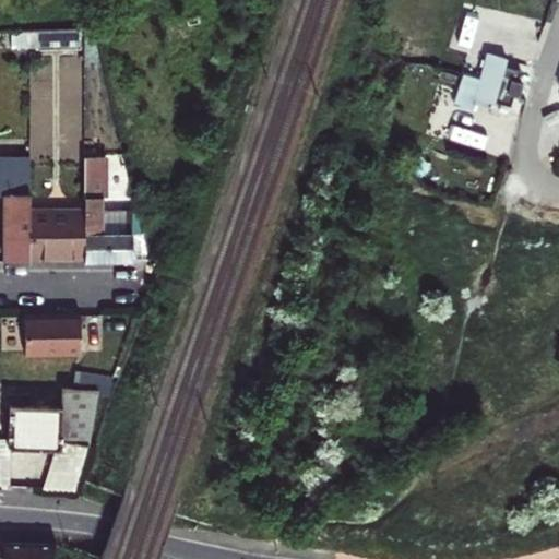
[(35,30),(35,47),(81,45),(80,28),(35,30)]
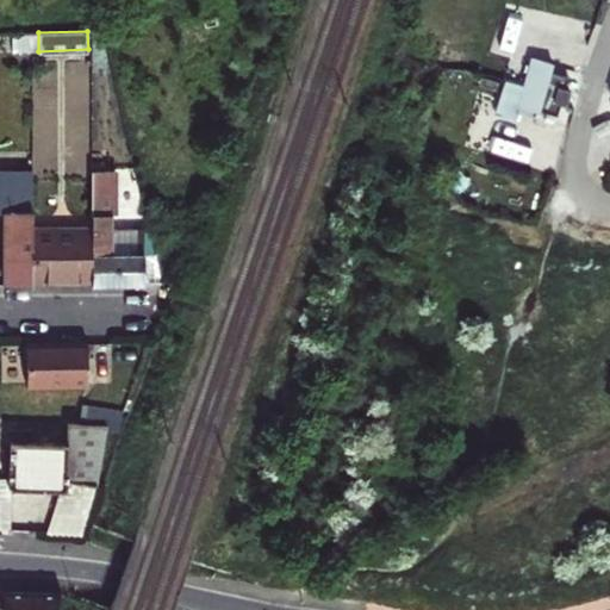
[(554,64),(530,57),(515,114),(539,122),(554,64)]
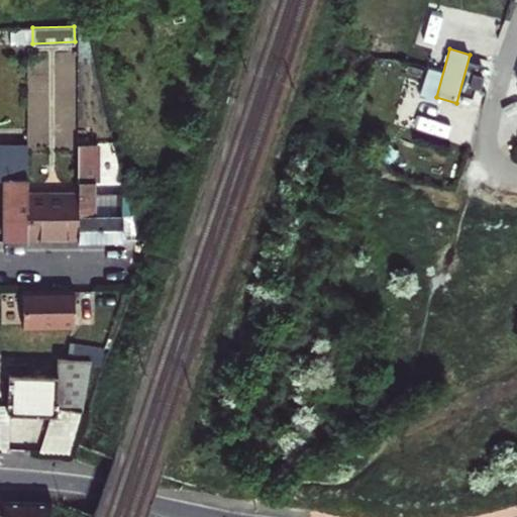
[(78,241),(122,241),(122,216),(116,216),(117,195),(95,195),(95,145),(78,145),(78,195),(78,235),(78,241)]
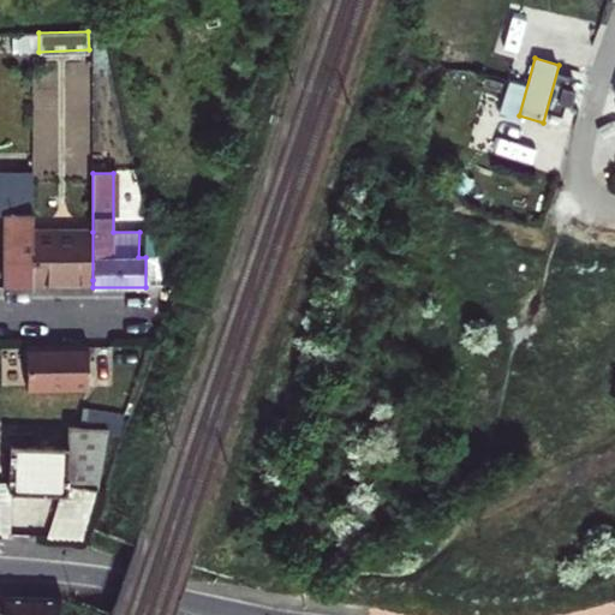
[(33,261),(33,233),(31,183),(0,183),(0,213),(5,213),(5,224),(5,261),(33,261)]
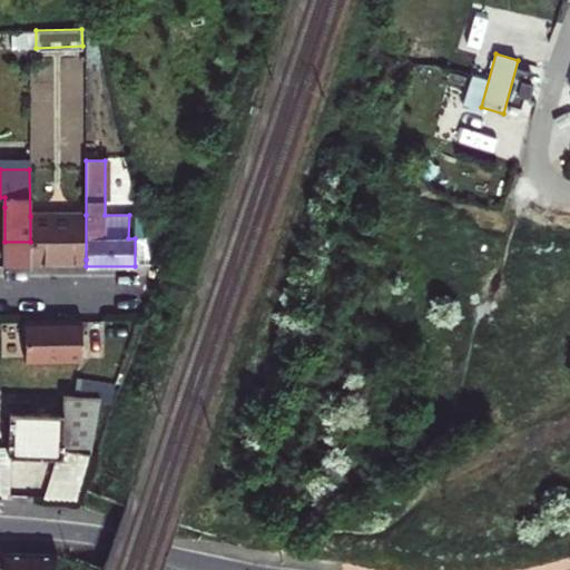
[(30,242),(30,261),(86,259),(86,215),(30,216),(30,242)]
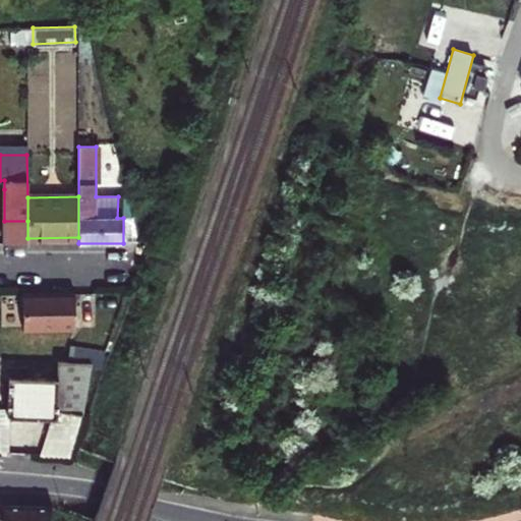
[(76,332),(76,293),(21,294),(22,333),(76,332)]
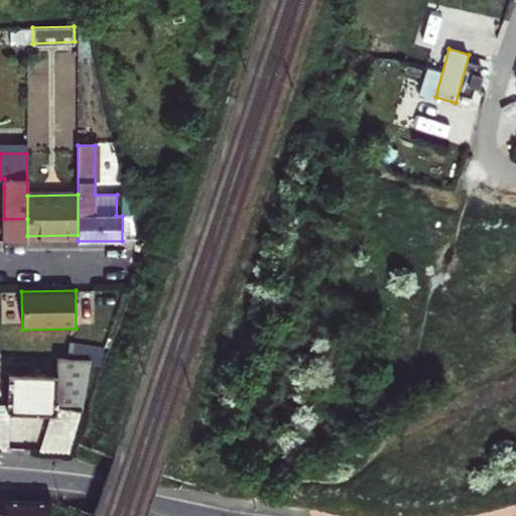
[(100,363),(104,350),(73,345),(72,360),(57,359),(55,376),(27,375),(27,365),(12,364),(12,374),(9,374),(7,407),(7,414),(49,415),(55,415),(57,409),(81,412),(91,362),(100,363)]
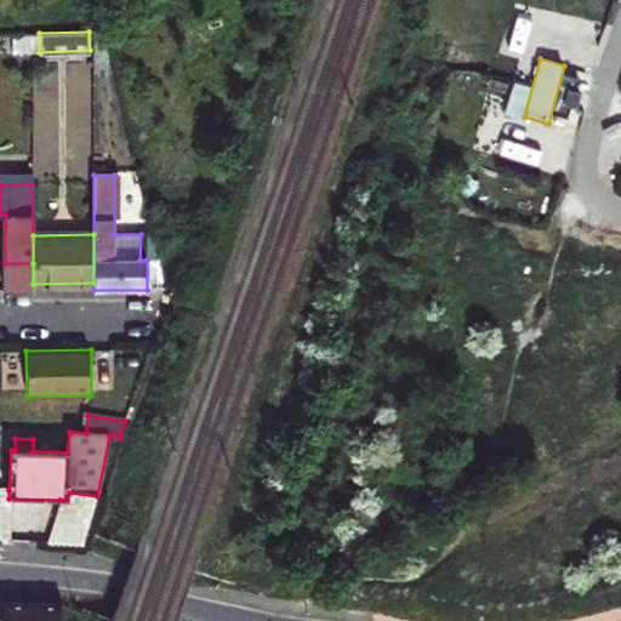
[(83,548),(102,497),(97,496),(69,493),(67,500),(60,500),(43,546),(83,548)]
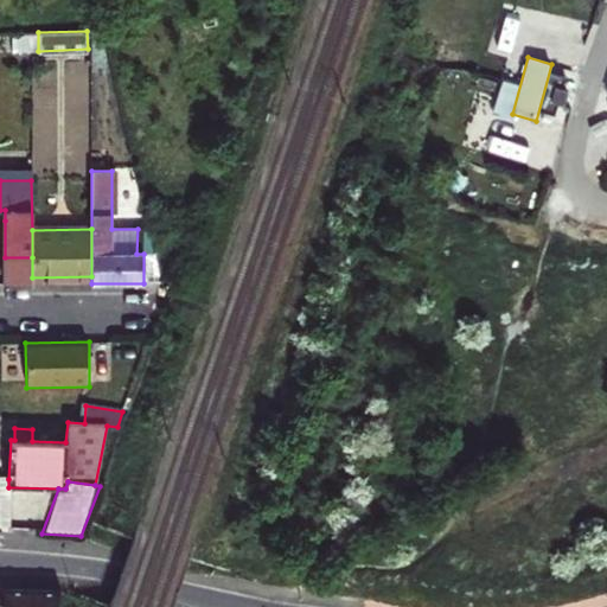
[(283,562),(281,576),(304,580),(306,566),(283,562)]
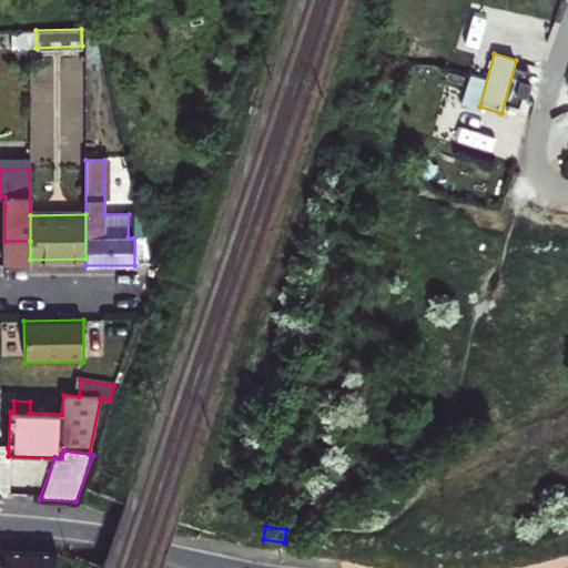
[(3,550),(3,567),(53,567),(59,553),(3,550)]
